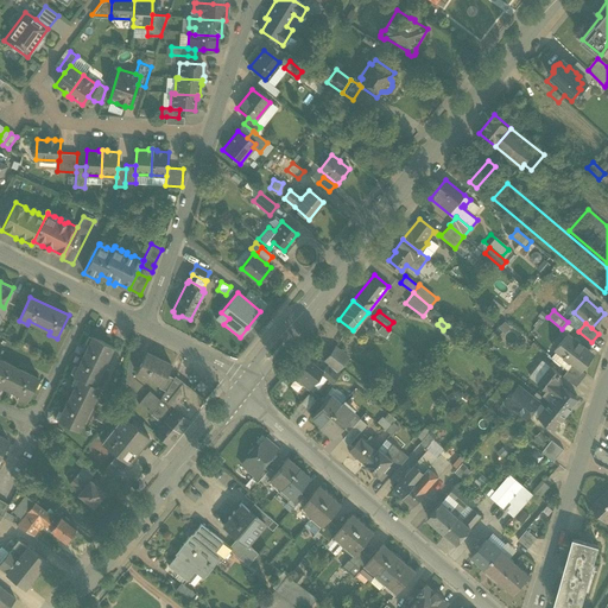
[(581,344),(568,334),(555,350),(572,365),(572,363),(580,369),(590,355),(580,347),(581,344)]
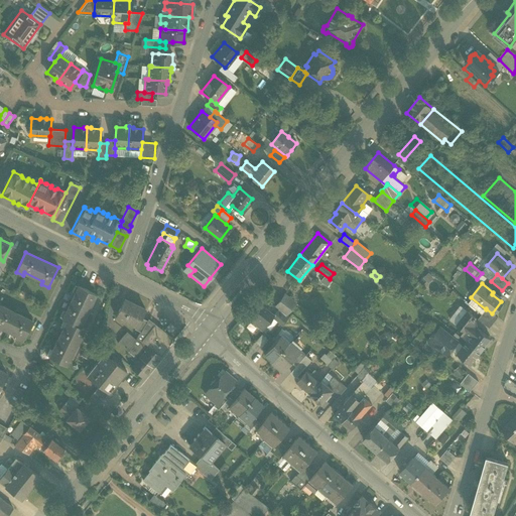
[(82,327),(96,294),(78,286),(61,319),(68,321),(48,358),(67,366),(84,330),(82,327)]
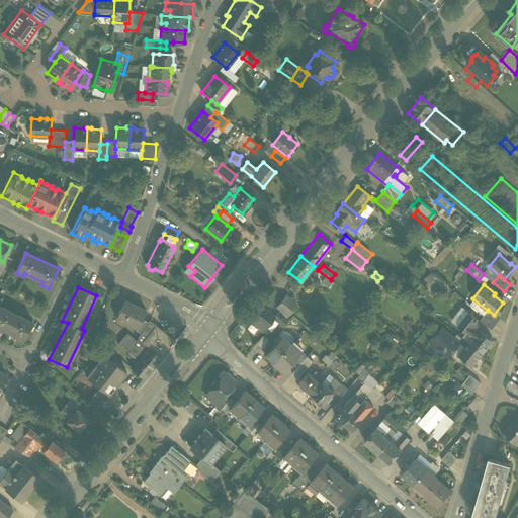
[(296,305),(284,295),(276,307),(287,316),(296,305)]
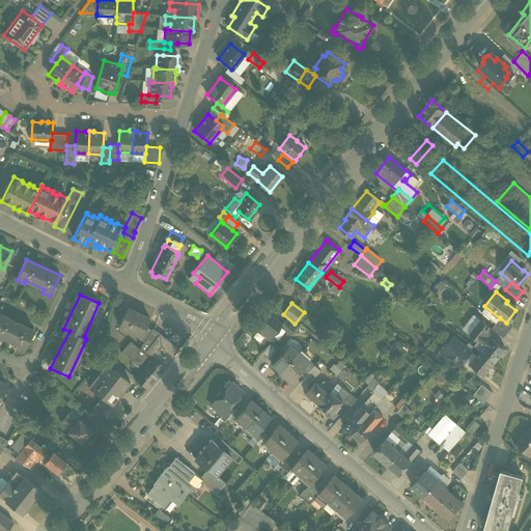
[(480,311),(496,324),(500,318),(484,306),(480,311)]
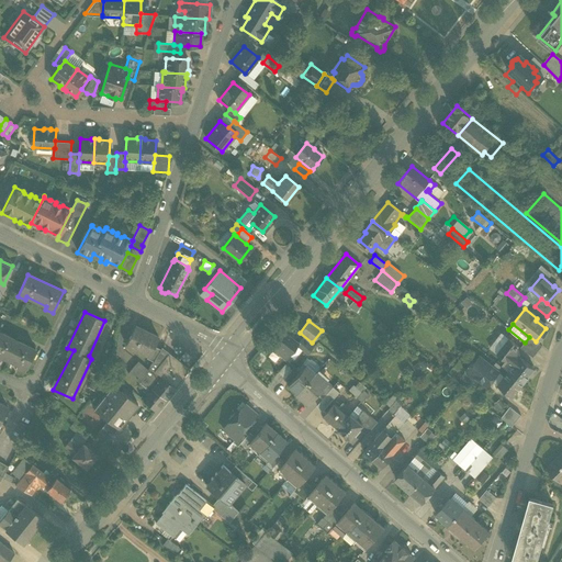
[(157,338),(133,326),(125,344),(148,357),(149,357),(154,347),(157,338)]
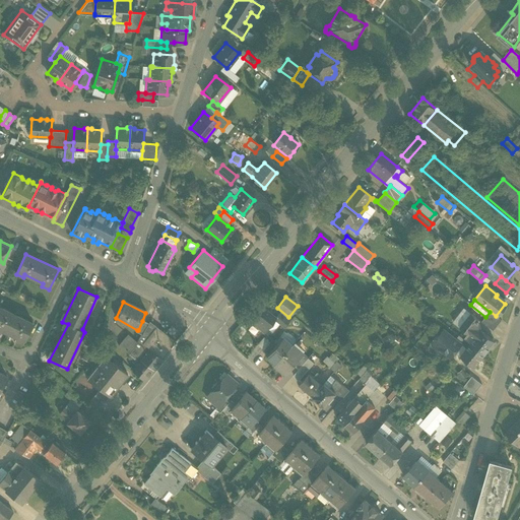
[(31,323),(0,307),(0,329),(16,337),(15,340),(22,343),(33,323),(31,323)]
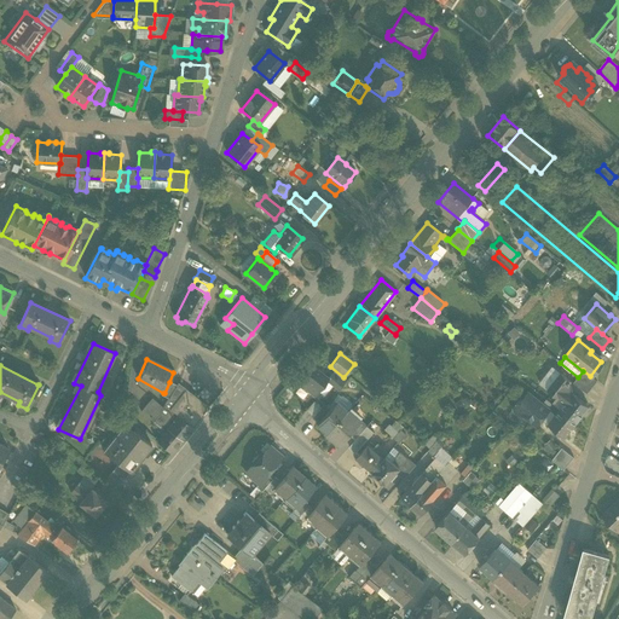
[(327,380),(308,365),(295,381),(317,398),(320,394),(318,392),(327,381),(327,380)]
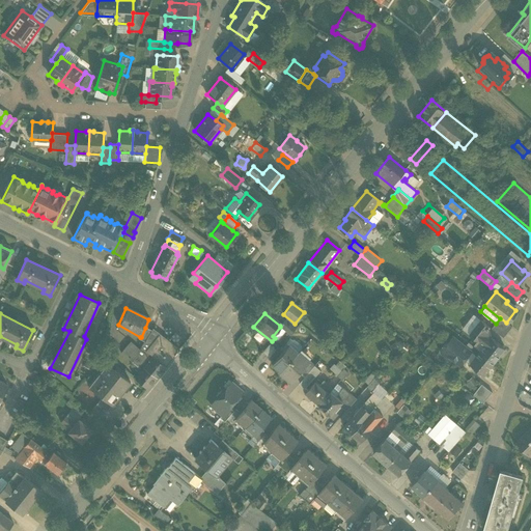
[(506,323),(500,317),(500,318),(496,324),(507,333),(511,328),(506,323)]
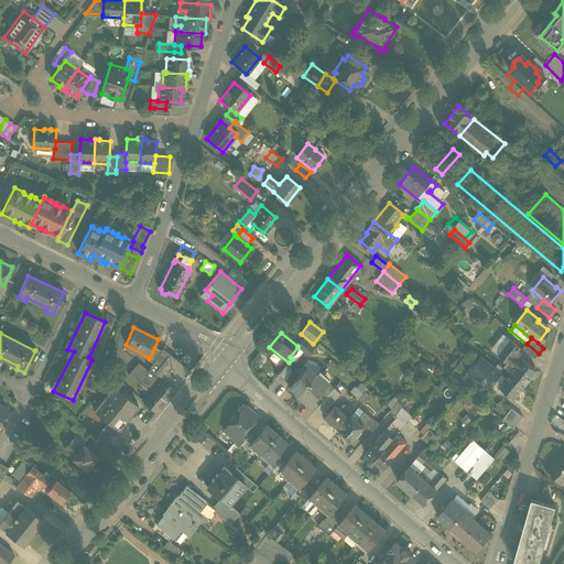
[(313,349),(303,340),(297,346),(297,347),(307,356),(313,349)]
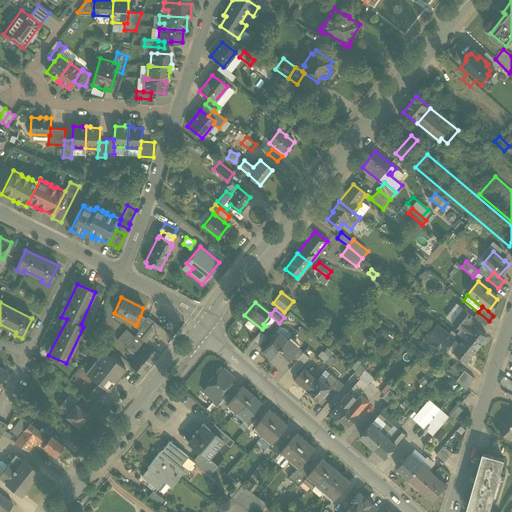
[(472,315),(464,309),(453,322),(461,329),(457,334),(463,338),(473,325),(471,324),(471,317),(472,315)]
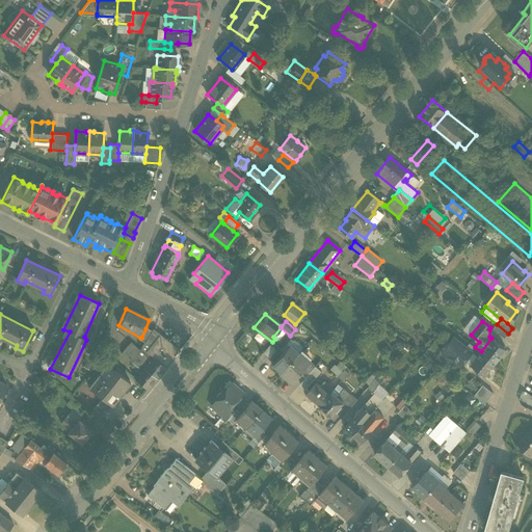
[(508,334),(497,324),(493,329),(504,339),(508,334)]
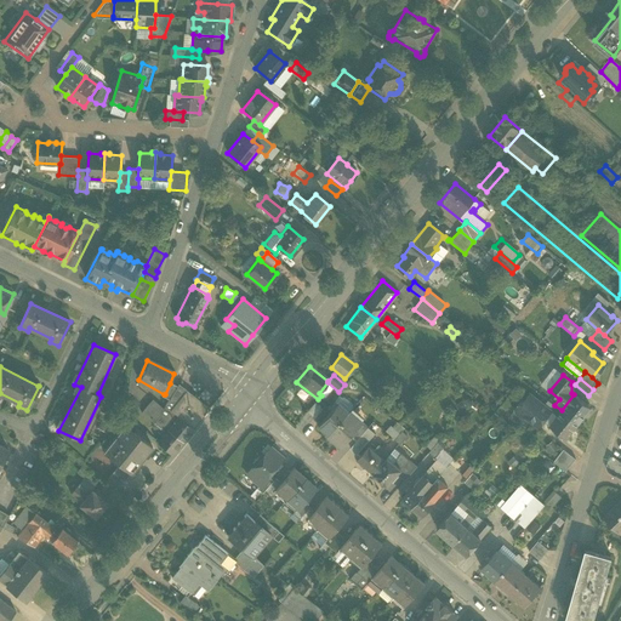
[(176,387),(170,383),(165,394),(164,394),(163,397),(169,399),(176,387)]
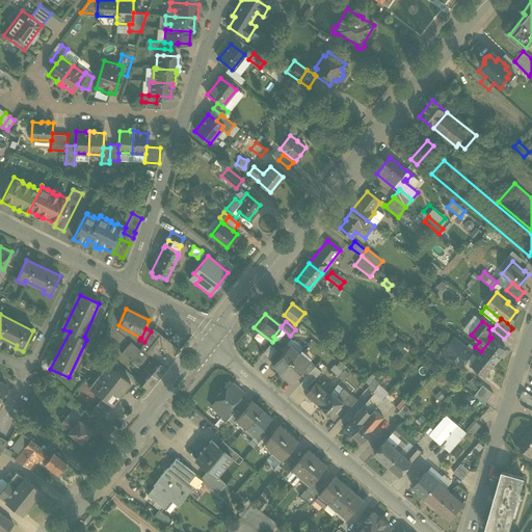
[(158,335),(151,331),(144,342),(150,346),(158,335)]
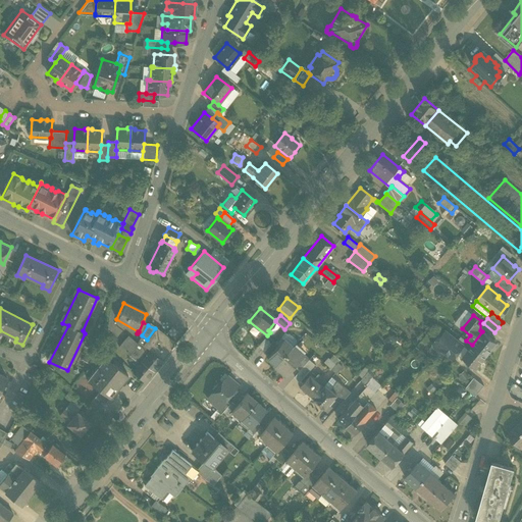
[(176,343),(156,328),(155,328),(147,340),(150,343),(146,348),(150,351),(162,360),(176,343)]
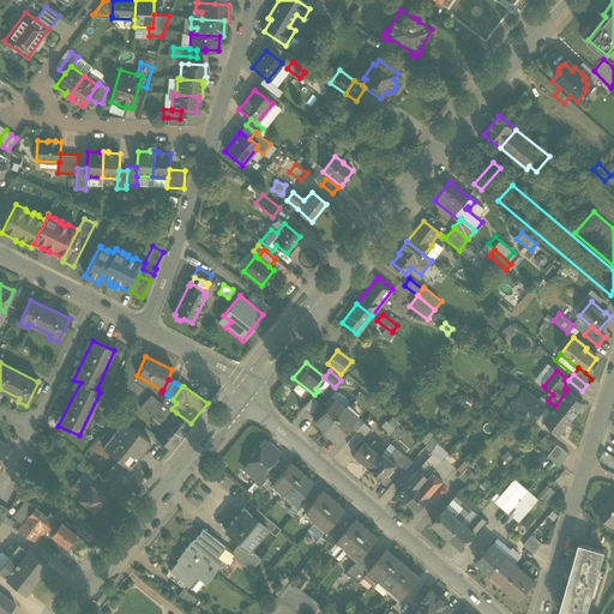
[(584,404),(567,390),(555,405),(572,420),(584,404)]
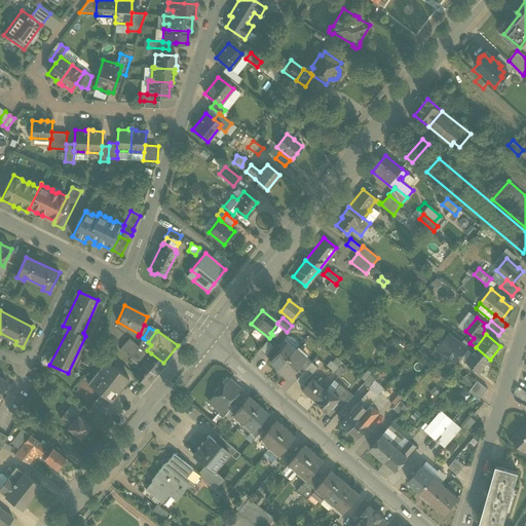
[(449,335),(444,340),(441,340),(437,346),(437,349),(443,353),(445,353),(451,358),(452,355),(457,360),(460,355),(465,360),(472,352),(466,348),(449,335)]
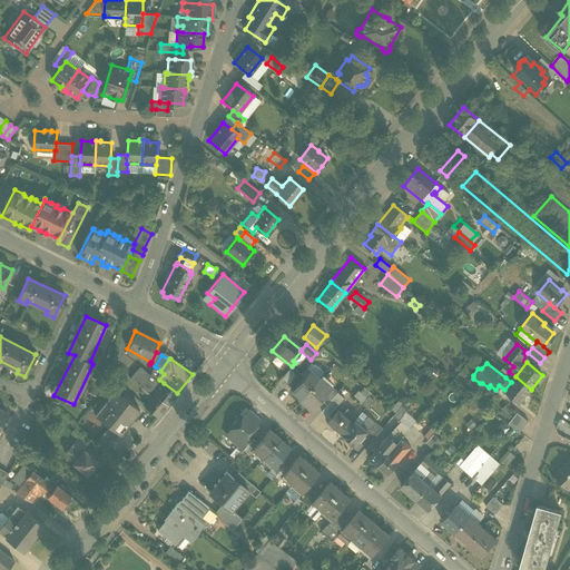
[(313,365),(308,370),(308,371),(303,376),(293,389),(291,390),(302,400),(321,377),(324,374),(323,372),(315,365),(313,365)]
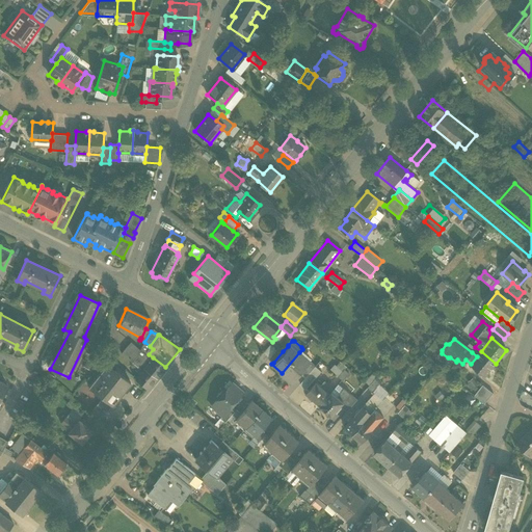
[(139,350),(136,356),(142,362),(139,365),(143,368),(153,357),(149,354),(153,349),(150,346),(144,342),(139,350)]
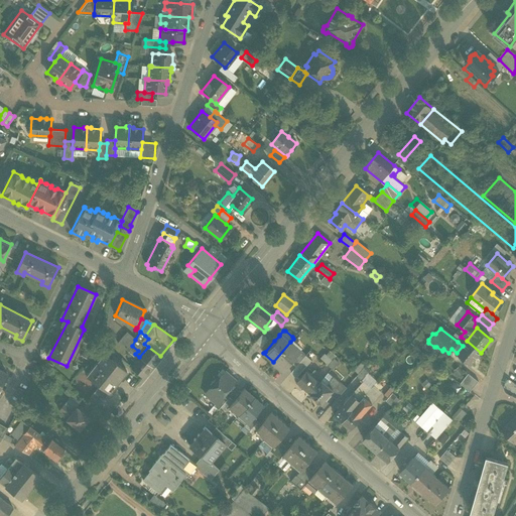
[(135,340),(126,333),(122,338),(132,346),(135,340)]
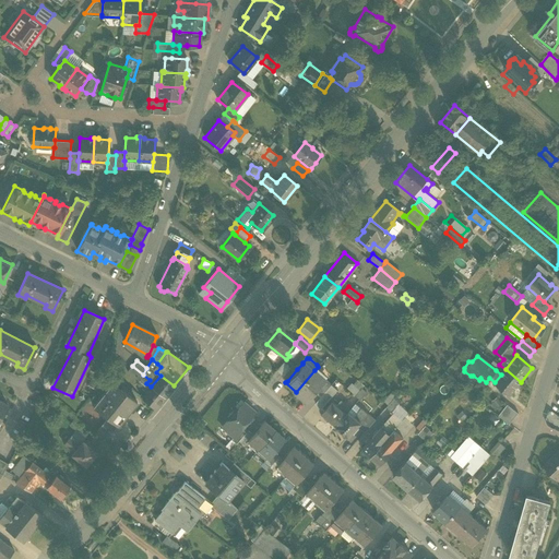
[(293,365),(282,377),(287,381),(297,369),(293,365)]
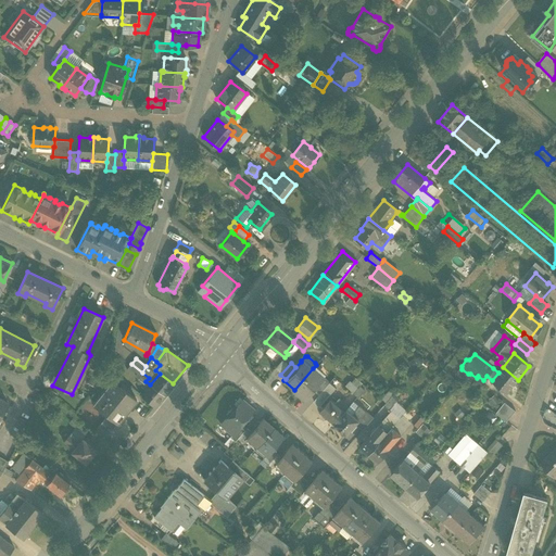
[(142,373),(131,364),(127,369),(137,378),(142,373)]
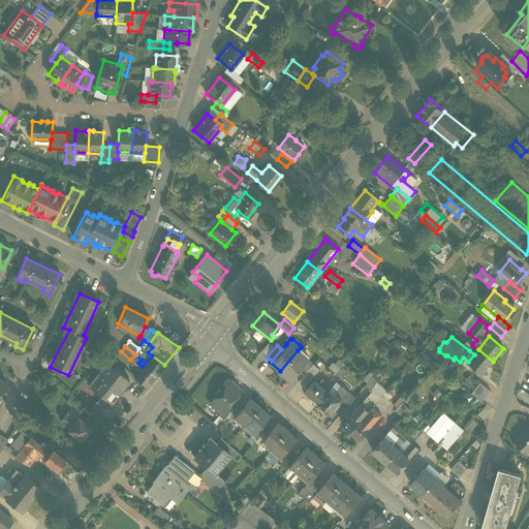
[(493,362),(478,349),(474,354),(468,362),(468,363),(483,374),(493,362)]
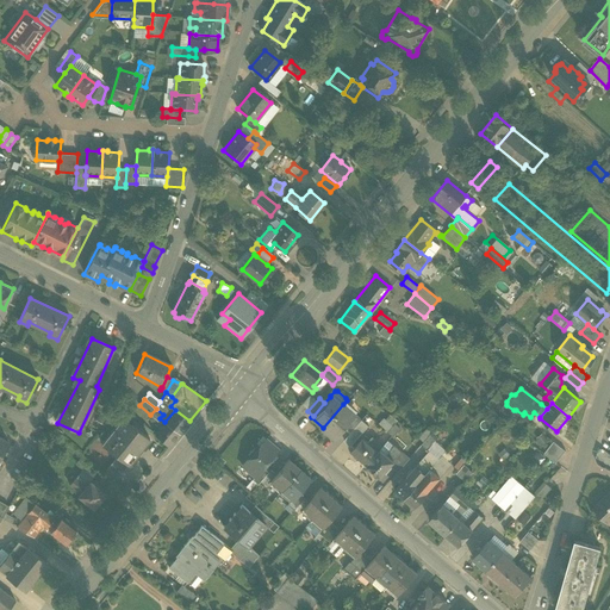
[(356,416),(343,404),(323,428),(336,439),(344,429),(356,416)]
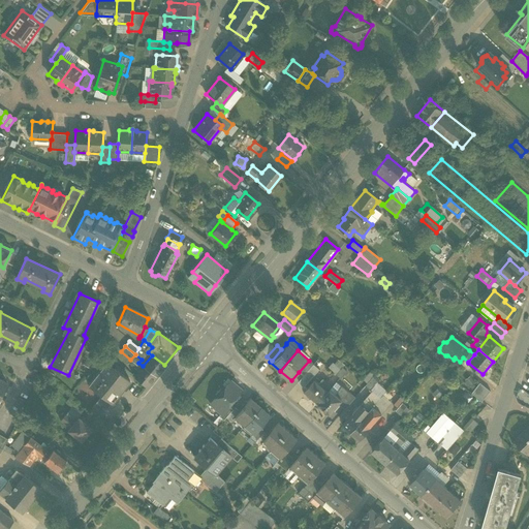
[(142,360),(135,354),(130,360),(136,365),(138,363),(142,360)]
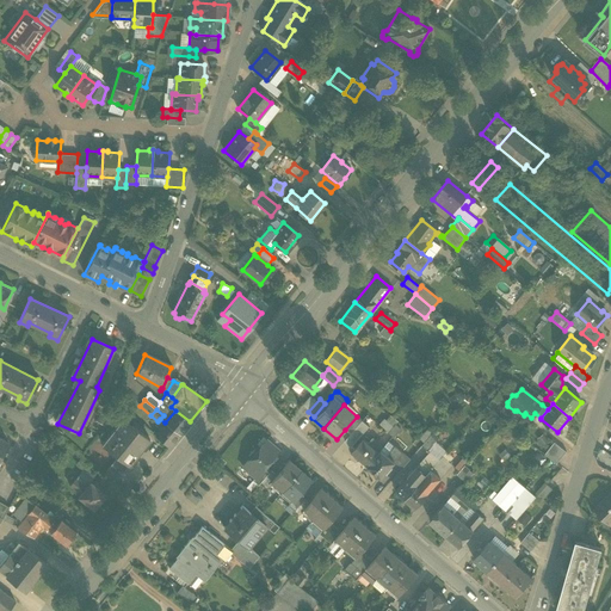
[(190,421),(176,411),(165,423),(179,434),(190,421)]
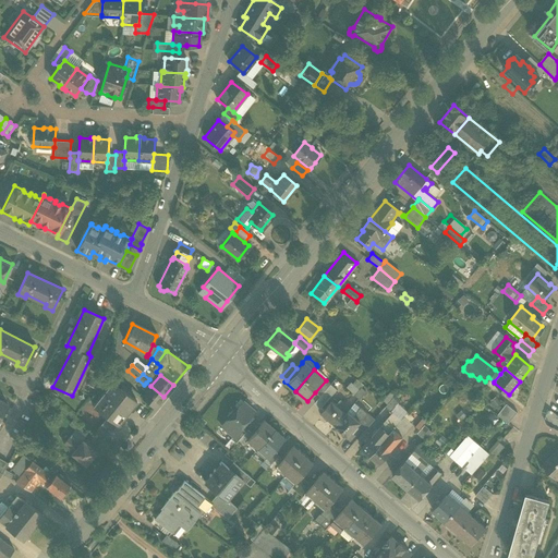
[(326,380),(315,392),(320,397),(325,390),(330,385),(326,380)]
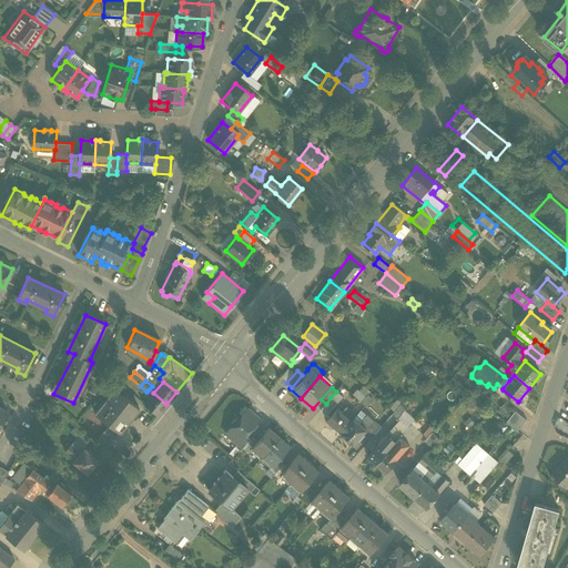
[(139,408),(115,389),(95,414),(110,424),(120,433),(139,408)]
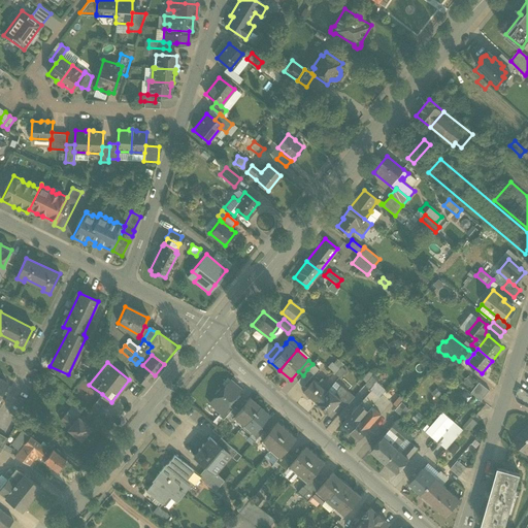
[(142,365),(138,362),(136,364),(134,368),(138,371),(134,375),(146,386),(155,375),(142,365)]
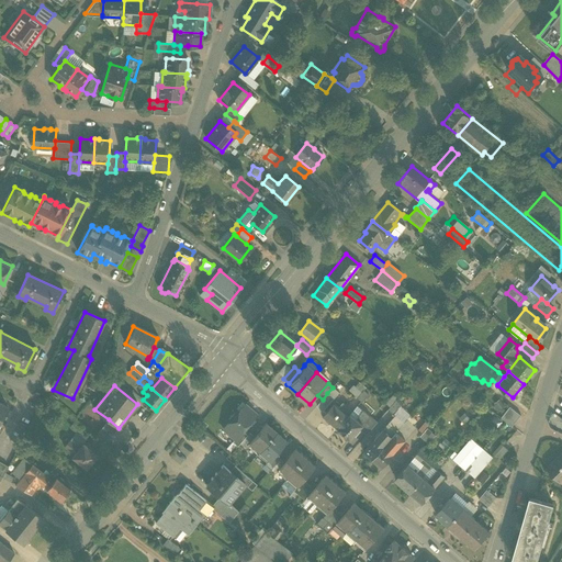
[(361,388),(355,394),(359,397),(364,391),(361,388)]
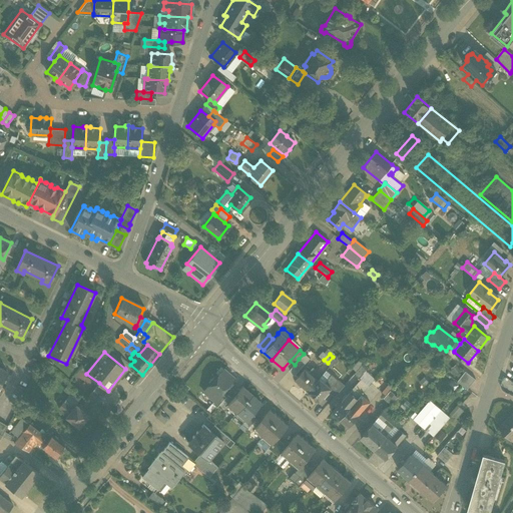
[(305,364),(299,359),(295,365),(289,371),(295,376),(305,364)]
